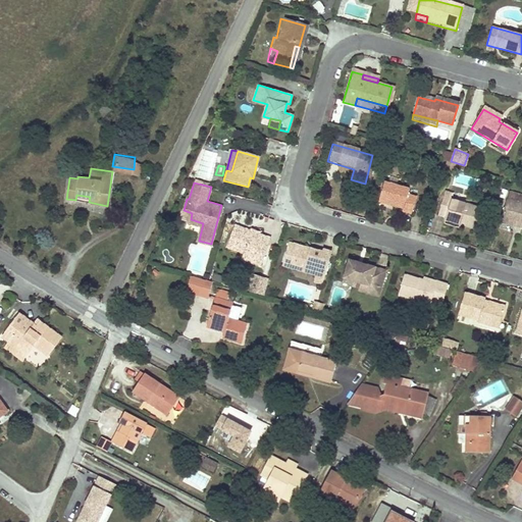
[(408,190),(384,183),(378,203),(402,209),(401,212),(410,214),(414,198),(407,195),(408,190)]
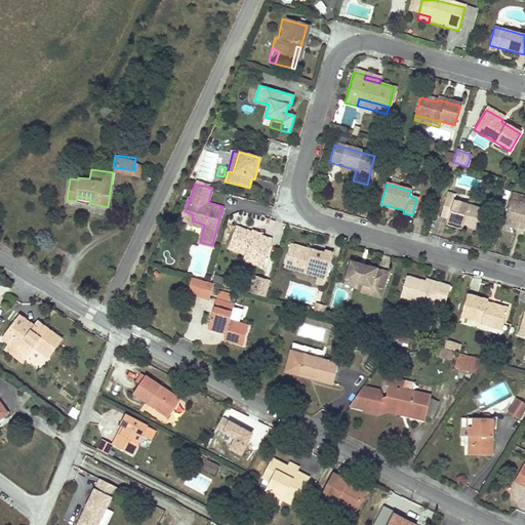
[(524,195),(513,192),(510,202),(524,206),(524,195)]
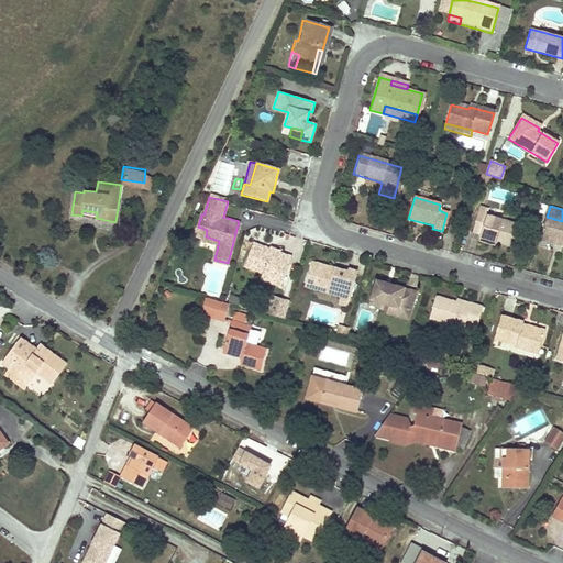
[(487,211),(481,209),(474,232),(481,234),(479,239),(511,247),(518,224),(486,216),(487,211)]
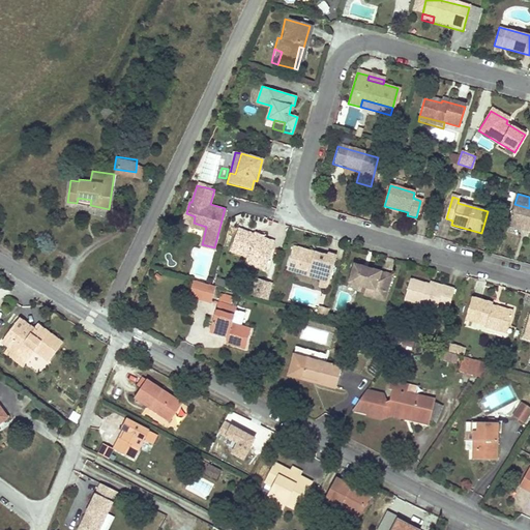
[(529,208),(514,204),(508,227),(529,232),(529,208)]
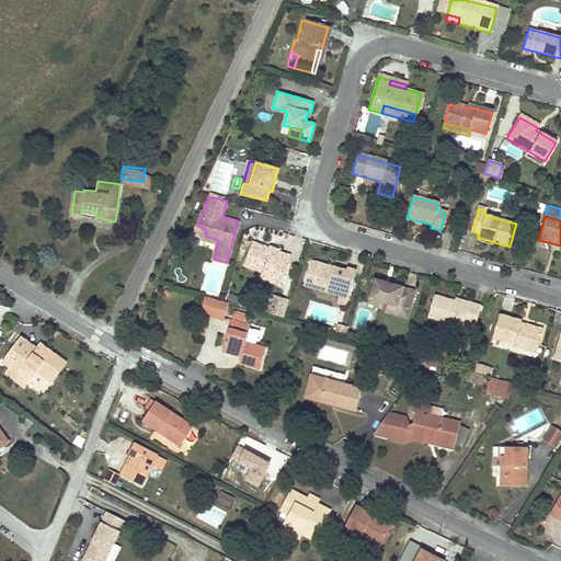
[(206,229),(197,226),(195,232),(205,236),(206,229)]
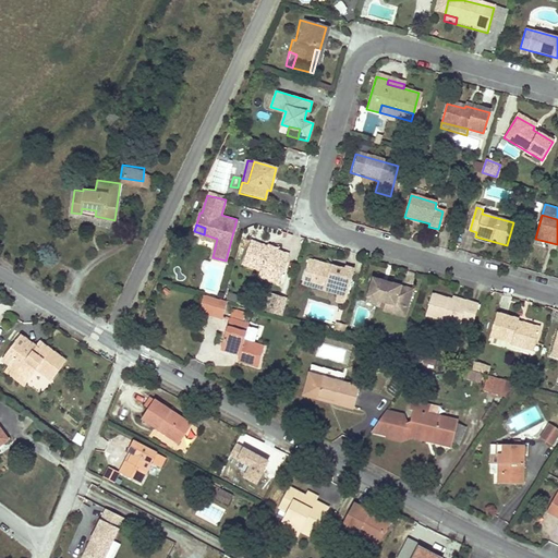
[(281,276),(289,253),(250,240),(242,263),(261,269),(281,276)]
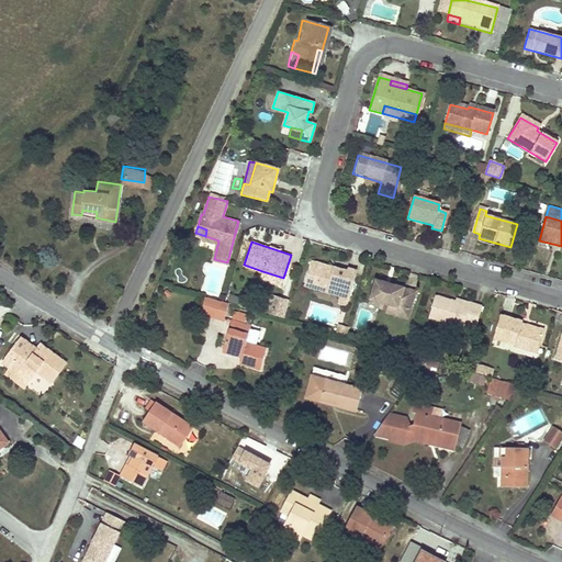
[(346,274),(310,265),(303,287),(305,287),(324,292),(327,293),(339,296),(346,299),(349,300),(357,273),(347,270),(346,274)]
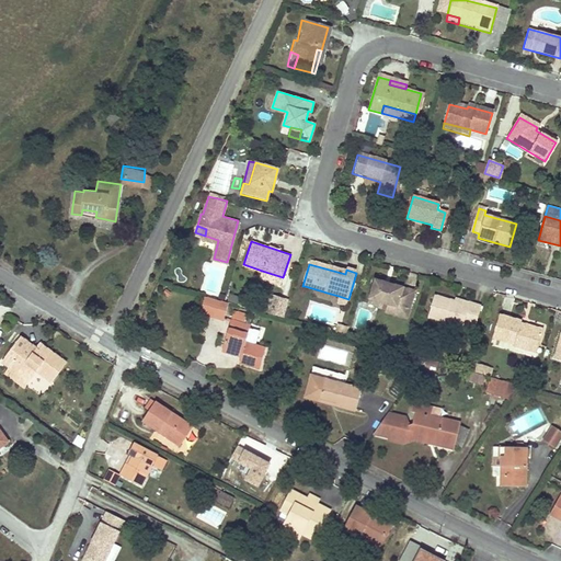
[(281,284),(283,277),(262,271),(260,277),(281,284)]
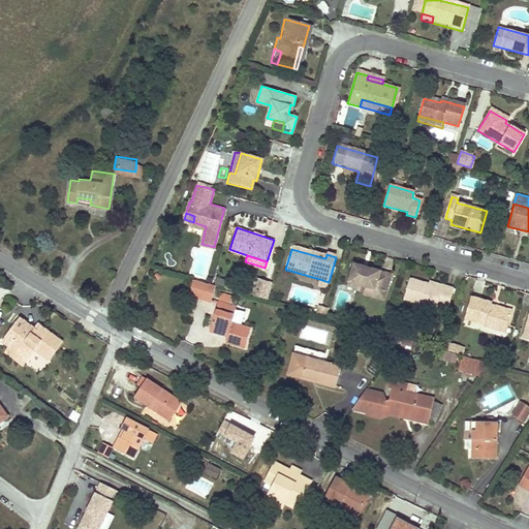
[(392,276),(351,265),(346,284),(364,290),(385,297),(392,276)]
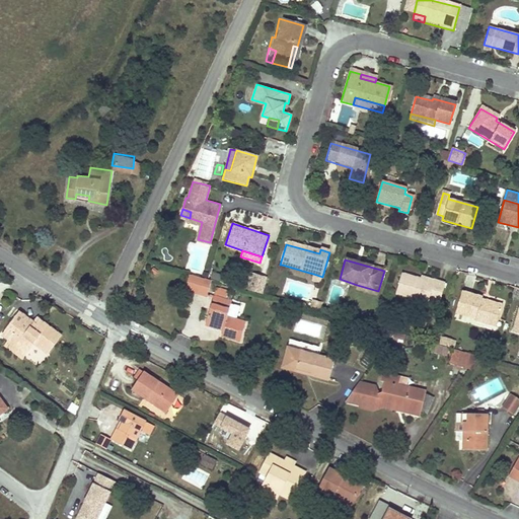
[(245,289),(263,294),(268,277),(250,272),(245,289)]
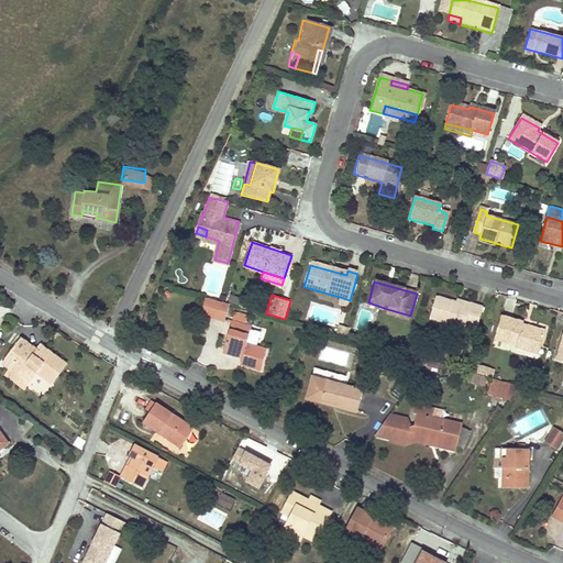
[(221,301),(206,297),(201,312),(220,318),(224,301),(221,301)]
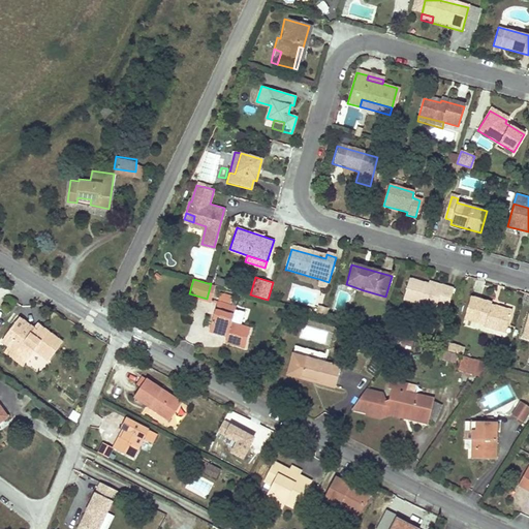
[(317,286),(325,288),(329,282),(325,281),(319,279),(317,286)]
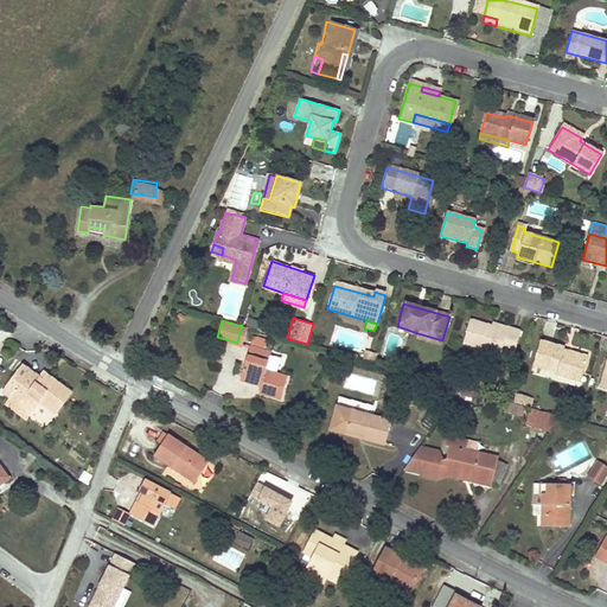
[(491,328),(471,323),(465,343),(500,353),(502,351),(512,353),(518,333),(492,326),(491,328)]
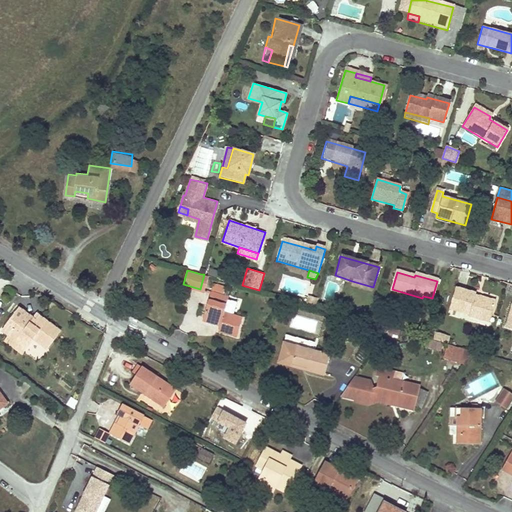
[(350,288),(371,293),(373,287),(352,281),(350,288)]
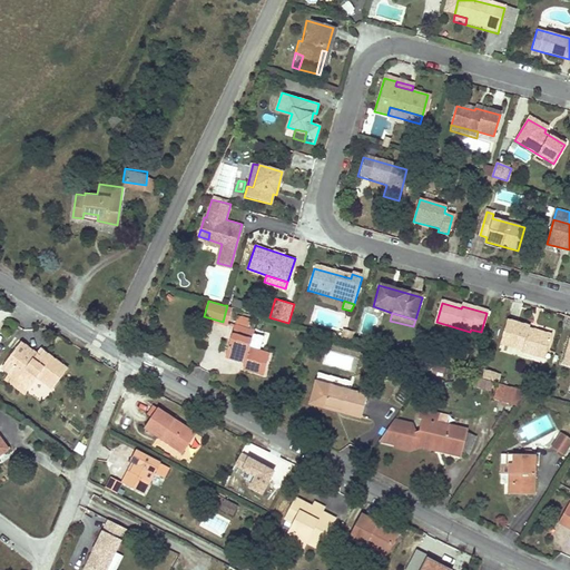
[(235,318),(233,327),(248,332),(251,323),(235,318)]
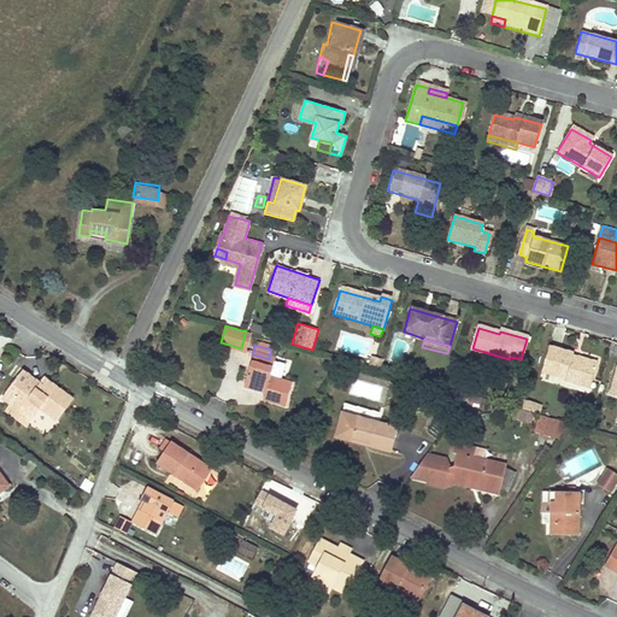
[(574,353),(550,346),(542,372),(566,378),(566,382),(577,386),(580,378),(592,382),(598,363),(574,356),(574,353)]
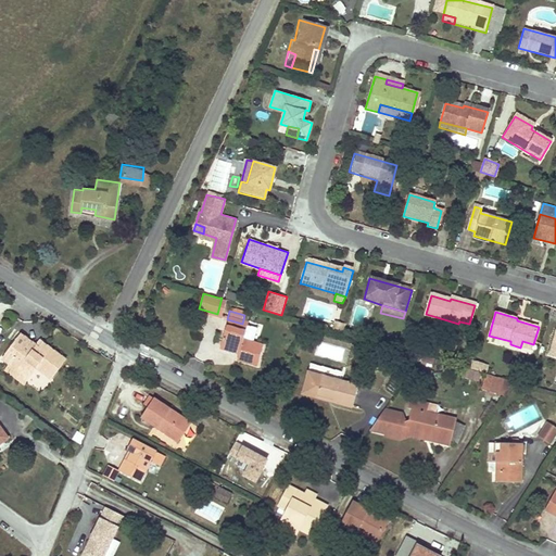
[(242,324),(227,319),(217,351),(238,356),(237,362),(255,367),(262,346),(242,341),(248,326),(242,324)]
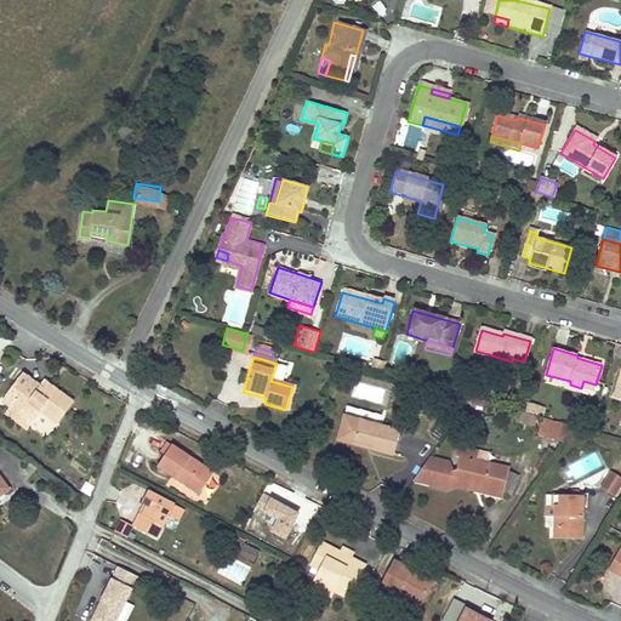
[(39,408),(49,414),(57,421),(72,400),(41,377),(36,383),(21,372),(1,399),(9,405),(30,421),(39,408)]
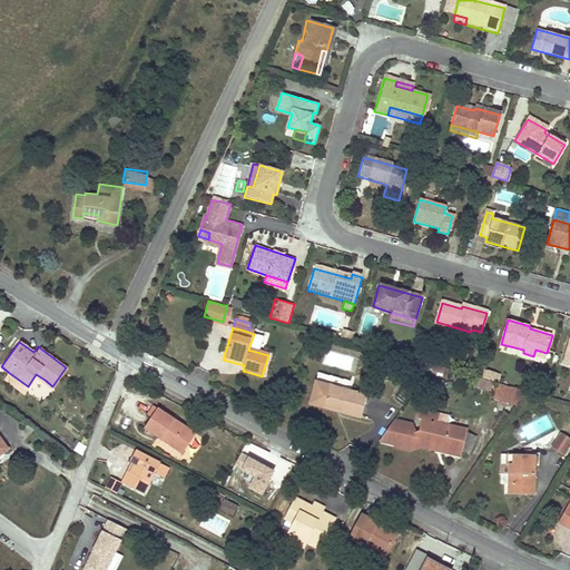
[(536,350),(533,356),(546,359),(547,353),(536,350)]
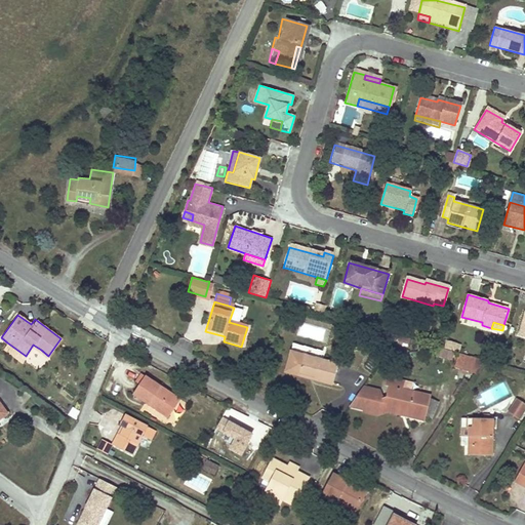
[(444,337),(441,347),(459,353),(462,344),(444,337)]
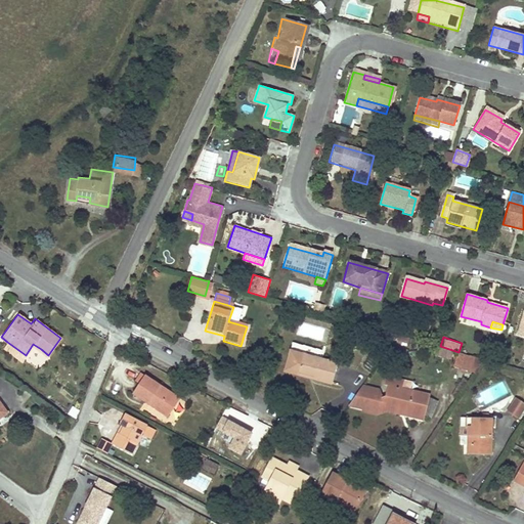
[(5,345),(23,358),(26,355),(7,342),(5,345)]
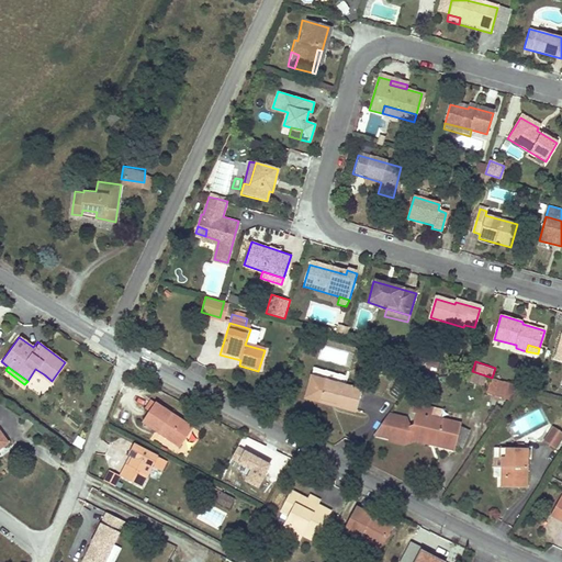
[(503,407),(517,385),(494,378),(483,394),(503,407)]
